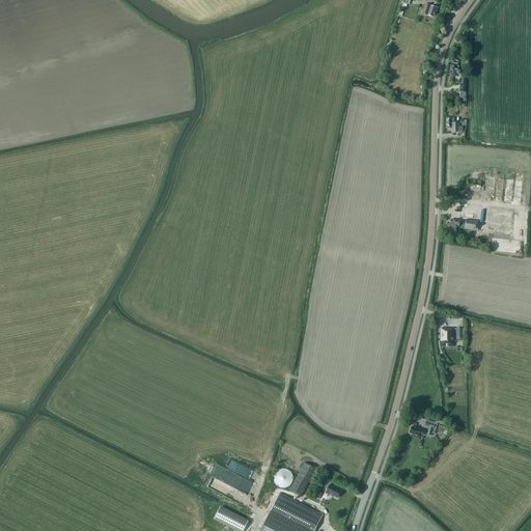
[(436,12),(437,8),(425,5),(423,10),(423,11),(423,14),(428,15),(427,16),(434,18),(435,11),(436,12)]
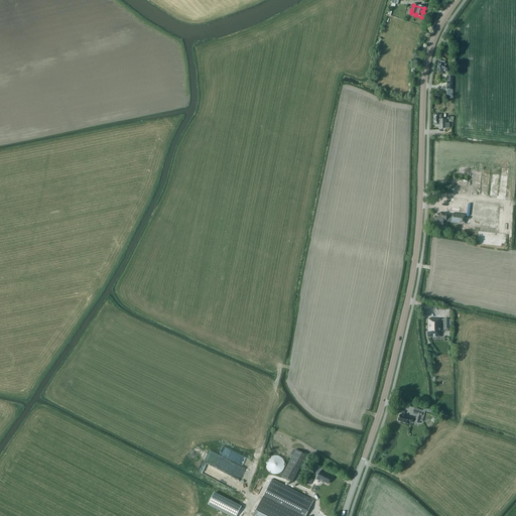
[(442,72),(448,73),(449,69),(445,68),(446,65),(444,65),(445,61),(438,60),(438,62),(437,62),(436,71),(442,72)]
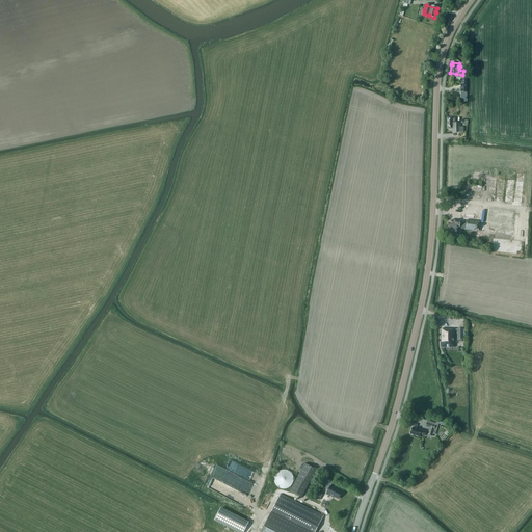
[(460,123),(455,123),(455,118),(452,118),(452,117),(447,118),(447,129),(452,129),(452,133),(463,132),(463,127),(460,127),(460,123)]
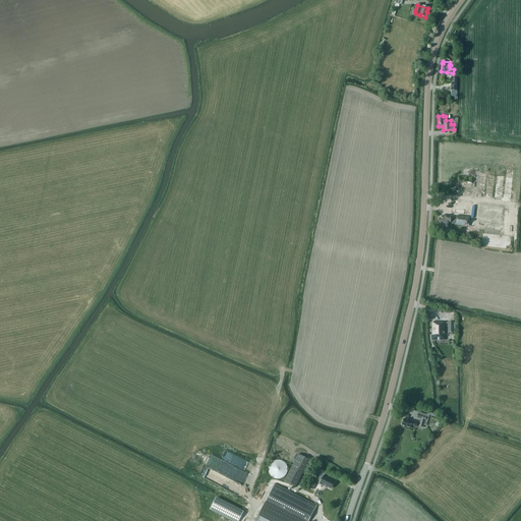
[(455,193),(471,195),(472,183),(457,181),(455,193)]
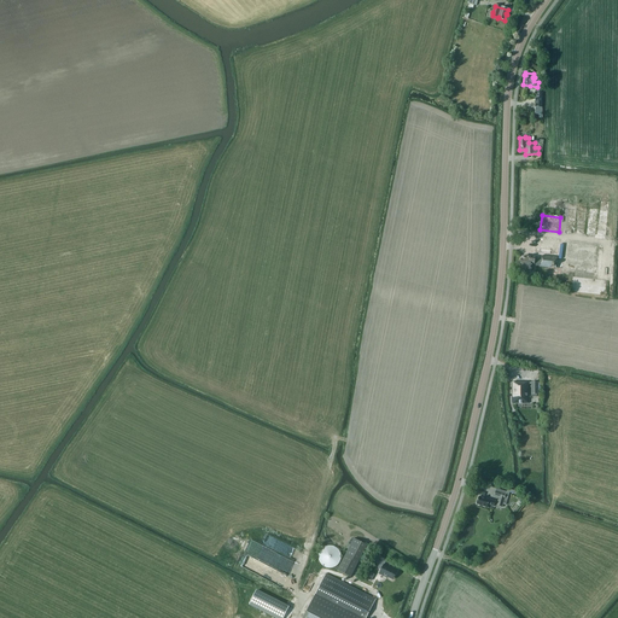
[(596,277),(596,268),(601,268),(601,264),(598,264),(600,245),(564,242),(563,261),(557,261),(559,239),(536,237),(534,254),(542,255),(541,261),(537,260),(537,258),(535,258),(523,256),(523,260),(522,260),(520,270),(532,273),(534,266),(547,267),(546,273),(569,277),(569,273),(596,277)]
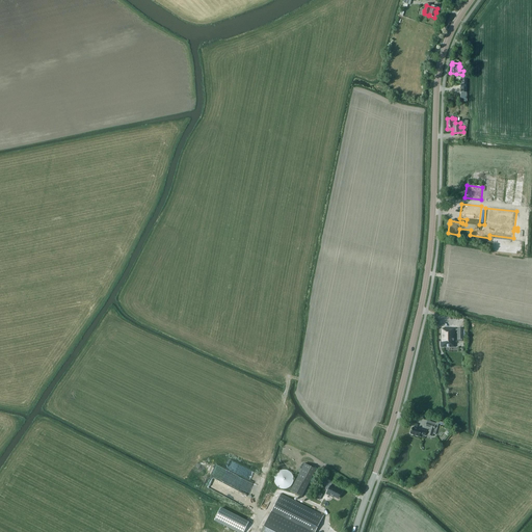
[(457,340),(463,340),(463,329),(441,329),(441,348),(455,348),(455,331),(457,331),(457,340)]
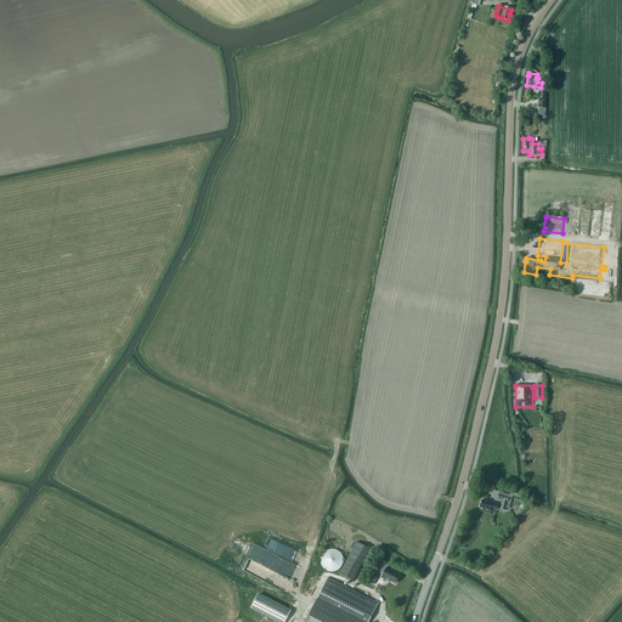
[(502,501),(499,509),(505,510),(507,508),(509,508),(513,496),(520,498),(521,496),(510,492),(499,490),(499,495),(497,499),(502,501)]
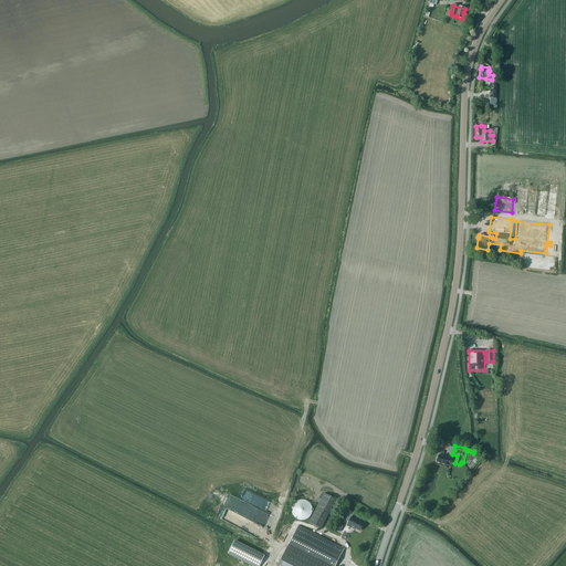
[(454,459),(448,457),(448,458),(439,454),(437,462),(446,465),(447,463),(452,464),(454,459)]
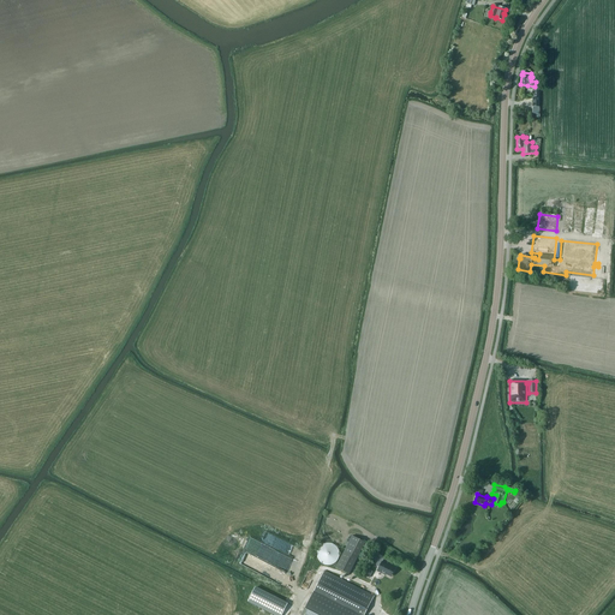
[(353,536),(336,568),(350,574),(366,542),(353,536)]
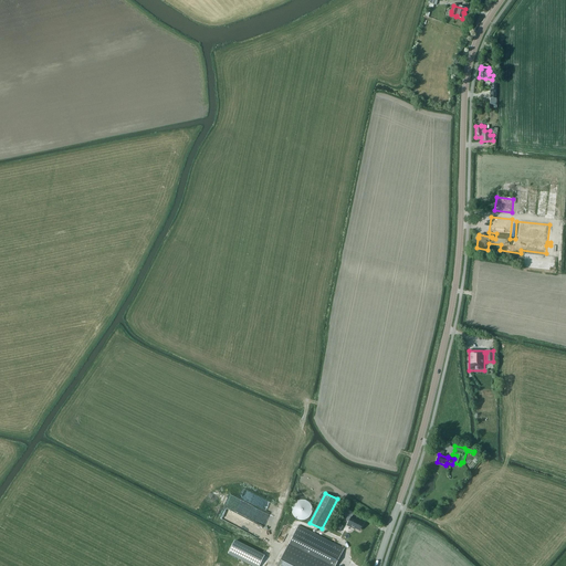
[(293,507),(292,511),(293,513),(294,516),(296,519),(299,520),(302,521),(305,521),(307,520),(311,517),(312,515),(313,513),(314,510),(313,506),(312,504),(311,502),(308,500),(305,500),(303,499),(300,500),(297,501),(295,502),(293,505),(293,507)]
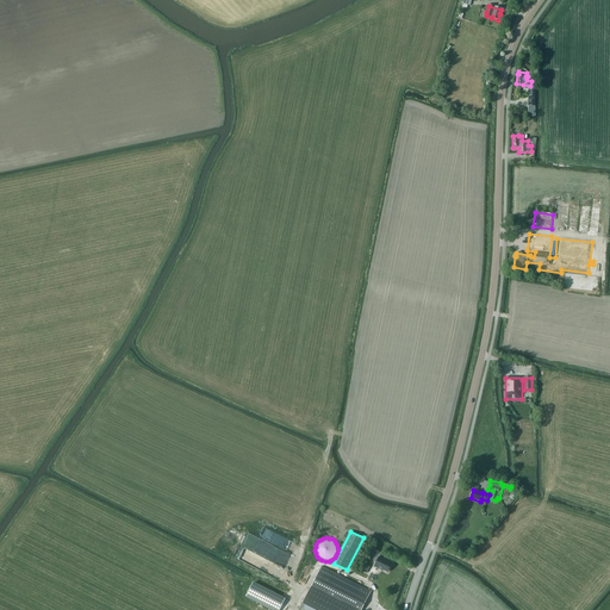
[(373,551),(377,553),(373,560),(377,562),(374,566),(383,571),(383,570),(388,572),(392,564),(379,558),(383,552),(374,547),(373,551)]
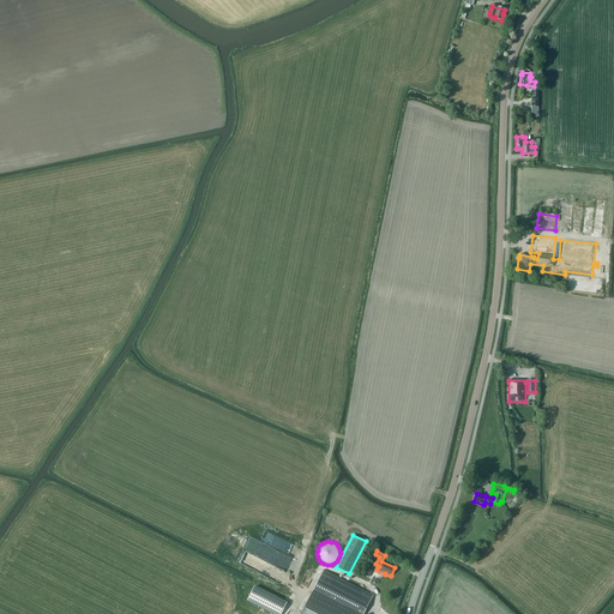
[(363,613),(373,595),(324,570),(301,613),(363,613)]
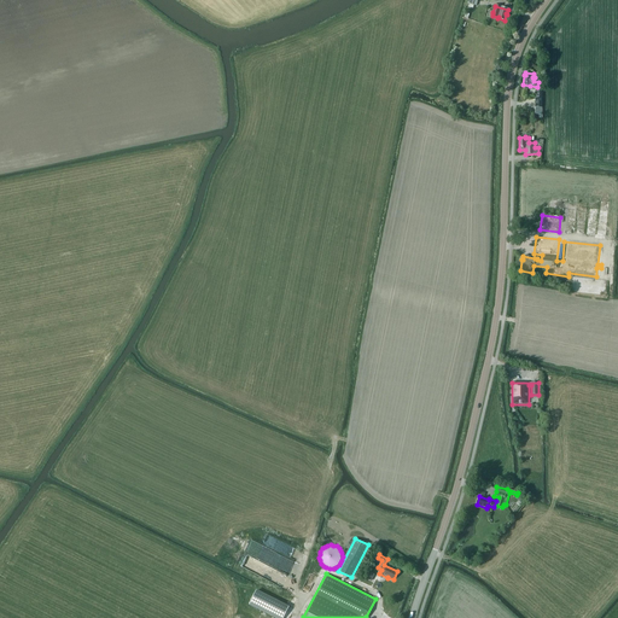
[(277,617),(283,617),(289,607),(256,590),(250,604),(277,617)]
